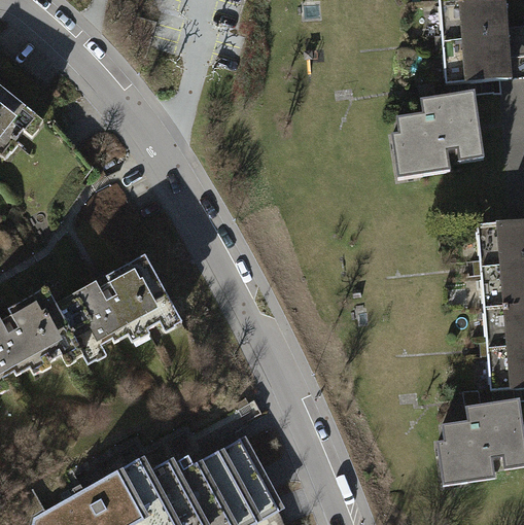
[(442,0),(450,84),(494,80),(523,77),(523,0),(442,0)]
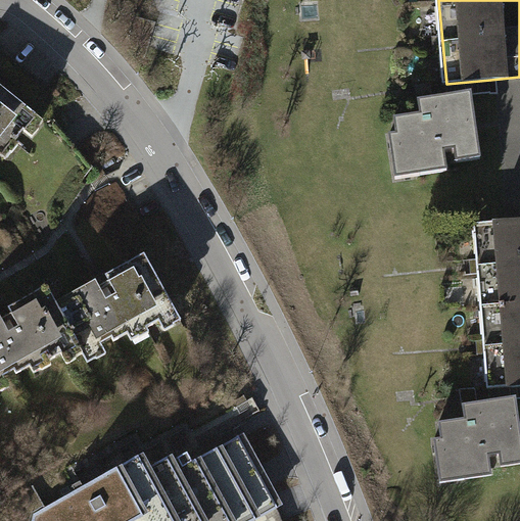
[(519,77),(490,80),(503,221),(519,219),(519,77)]
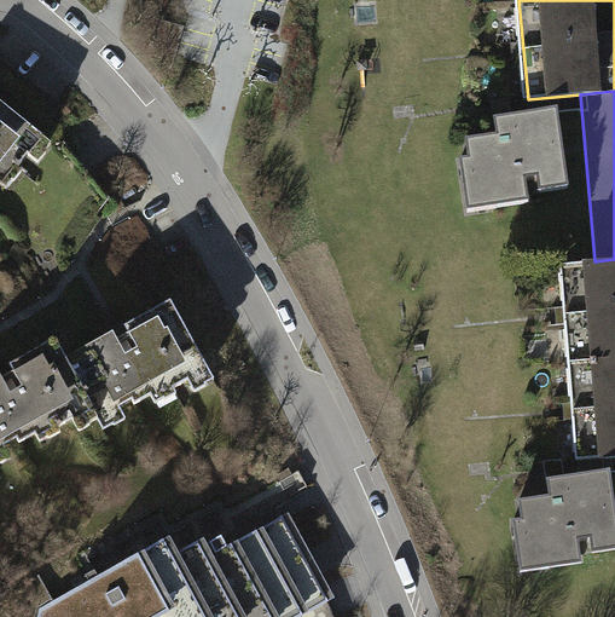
[(0,178),(42,127),(0,92),(0,178)]
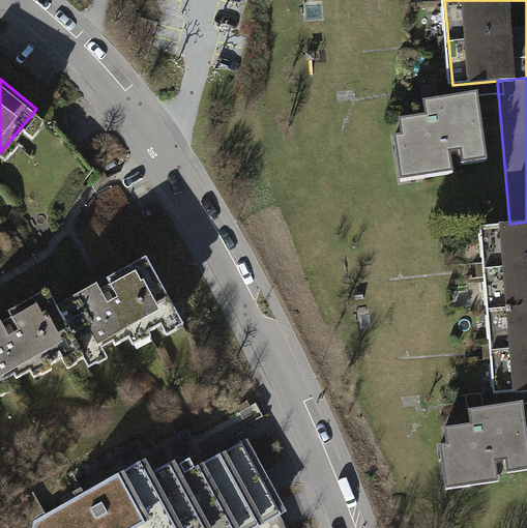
[(392,140),(399,181),(454,173),(451,154),(463,152),(464,162),(488,158),(478,95),(425,104),(427,118),(398,123),(400,139),(392,140)]
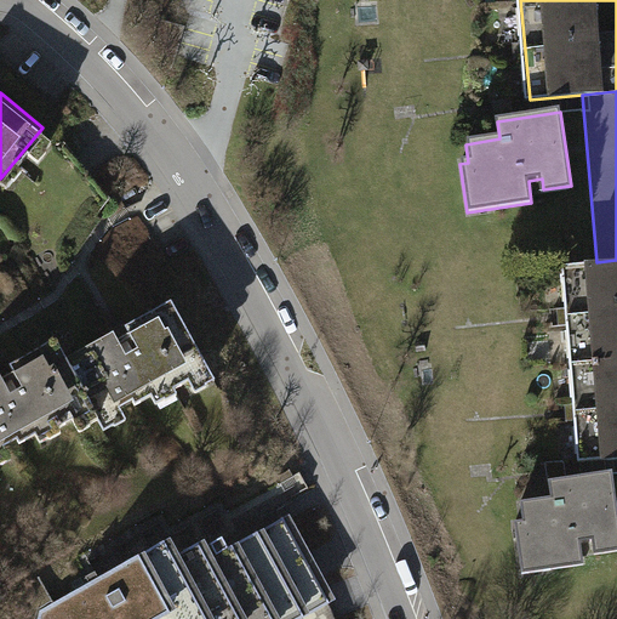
[(616,260),(596,262),(563,265),(580,461),(616,458),(616,260)]
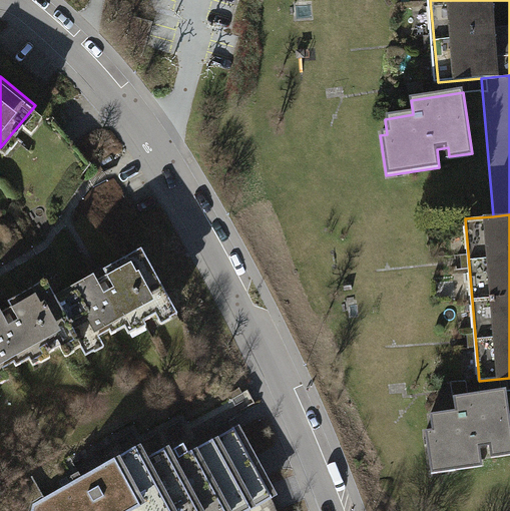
[(99,273),(75,287),(102,334),(174,293),(148,245),(110,267),(121,285),(109,291),(99,273)]
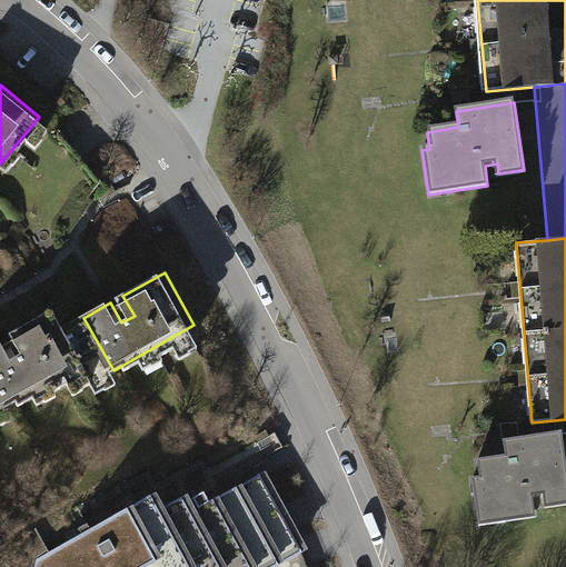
[(0,404),(82,359),(55,308),(11,332),(21,350),(10,357),(0,340),(0,404)]
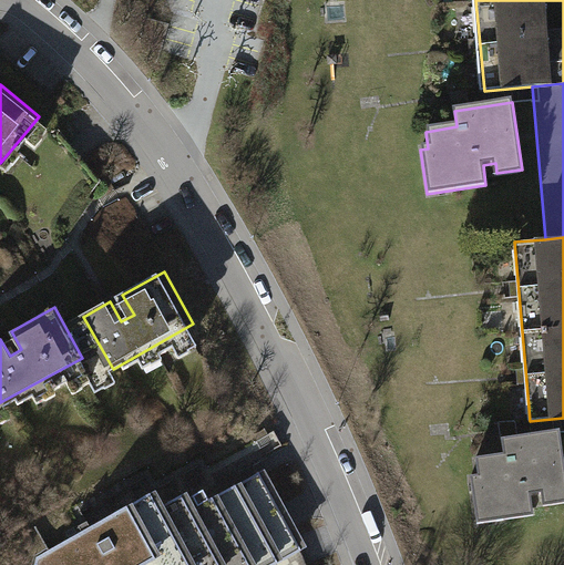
[(469,482),(475,527),(534,519),(532,499),(544,496),(545,506),(563,503),(563,461),(561,435),(503,443),(505,460),(474,464),(477,481),(469,482)]
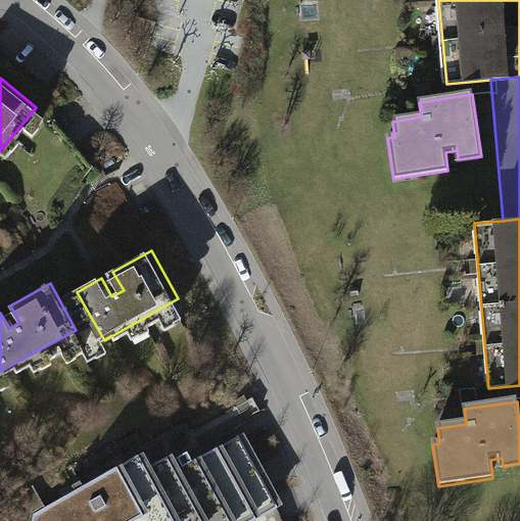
[(141,452),(31,511),(26,520),(283,520),(237,435),(191,460),(185,447),(149,466),(141,452)]
